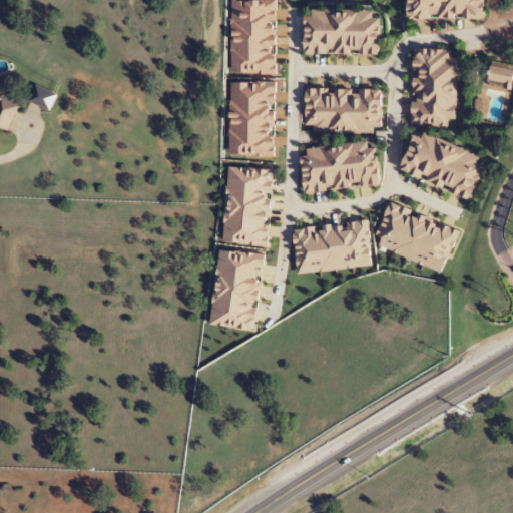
[(406,0),(407,20),(484,19),(483,0),(406,0)]
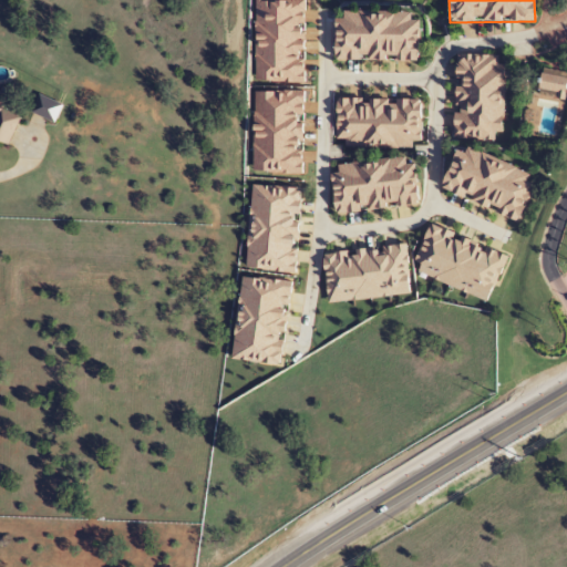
[(412,13),(336,12),(334,61),(420,62),(421,21),(412,21),(412,13)]
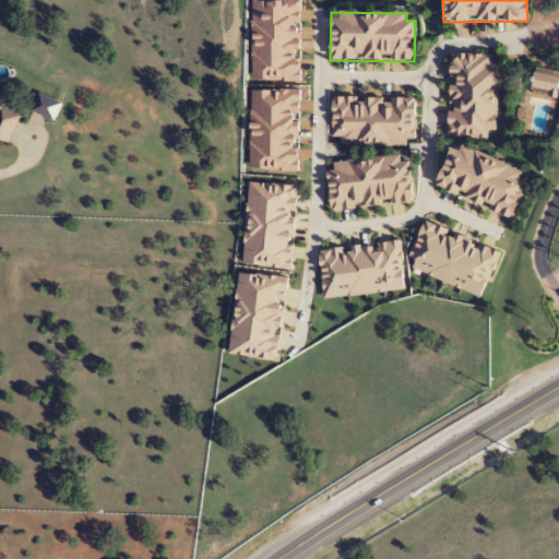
[(495,131),(497,63),(491,62),(491,55),(450,54),(448,138),(487,139),(487,131),(495,131)]
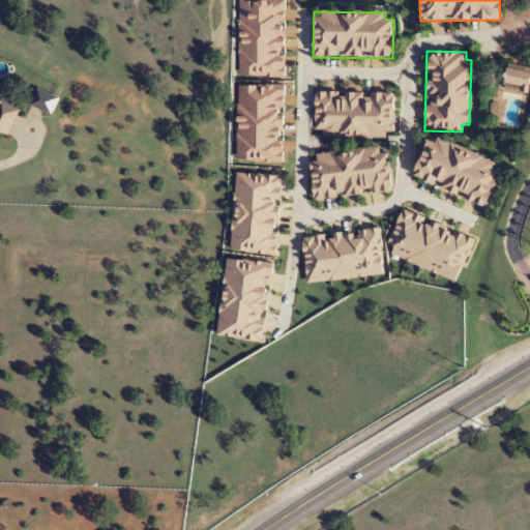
[(505,70),(507,86),(529,83),(529,82),(528,67),(505,70)]
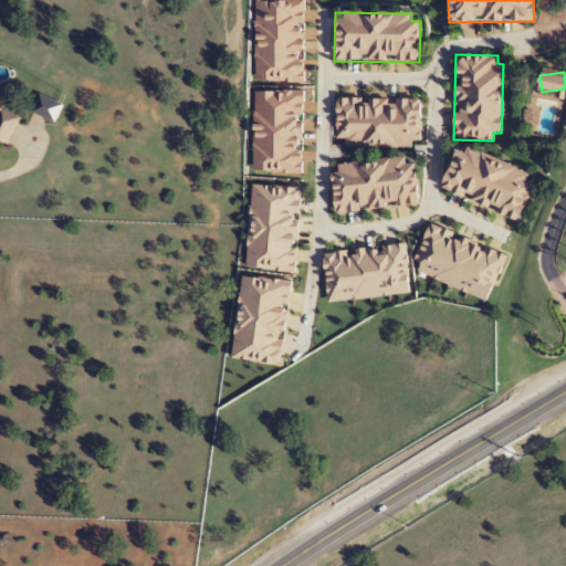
[(335,100),(334,147),(419,147),(420,100),(335,100)]
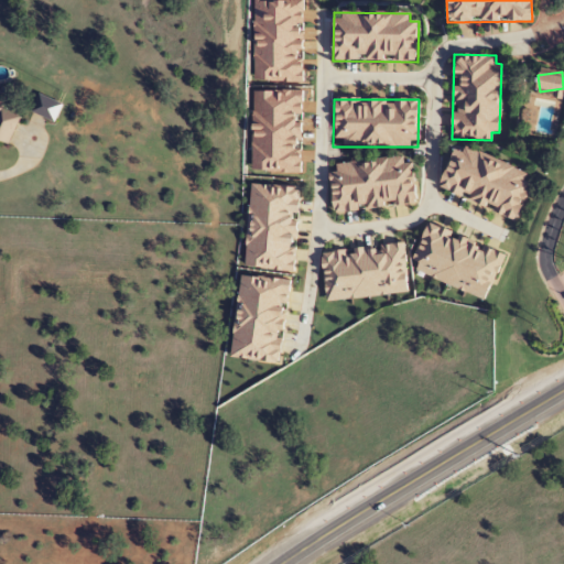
[(0,141),(4,143),(10,143),(20,117),(20,112),(1,106),(0,105),(0,141)]
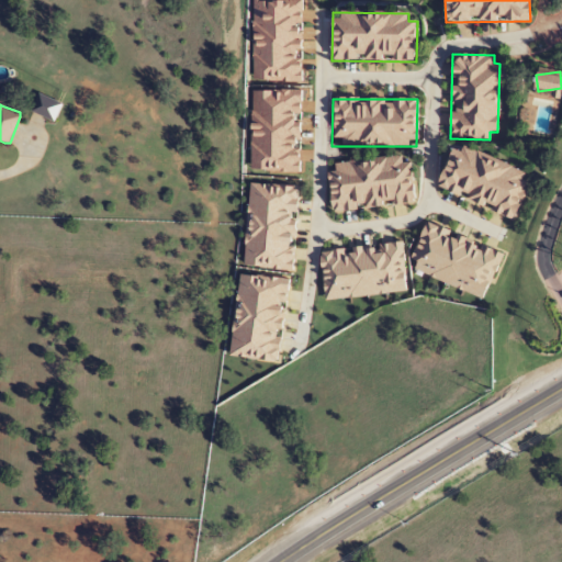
[(526,172),(463,147),(461,153),(453,149),(437,189),(515,220),(529,182),(523,180),(526,172)]
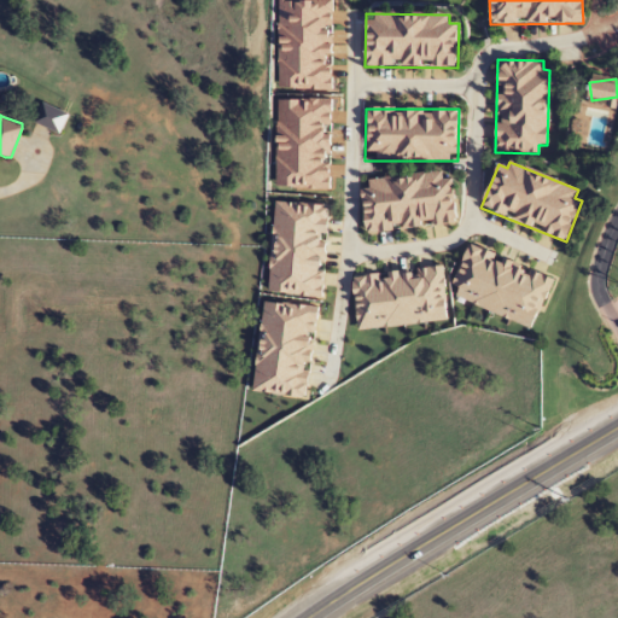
[(368,178),(369,190),(362,191),(365,232),(455,226),(453,179),(443,180),(443,173),(368,178)]
